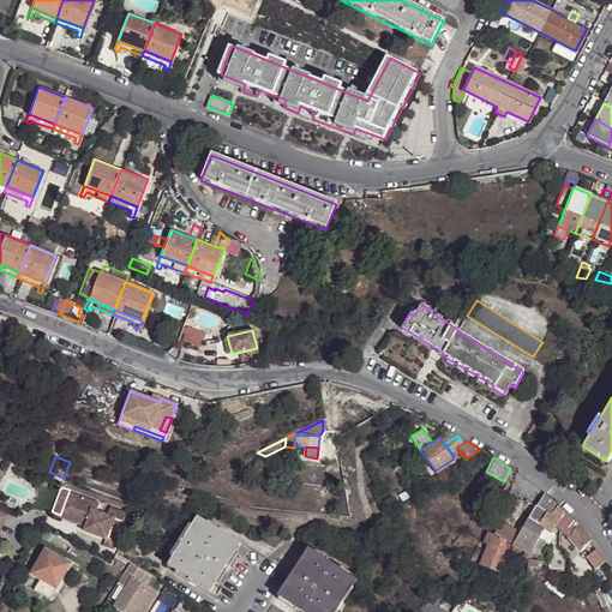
[(65,502),(60,515),(78,522),(79,521),(79,519),(85,521),(83,525),(83,527),(82,529),(85,532),(105,539),(108,529),(113,516),(105,513),(95,509),(99,502),(70,490),(65,502)]
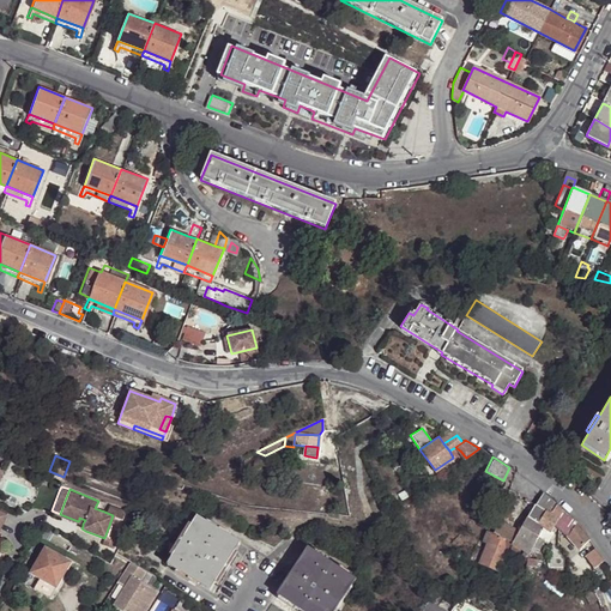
[(554,501),(542,492),(533,502),(526,516),(537,524),(545,509),(557,519),(552,525),(554,526),(558,530),(576,548),(587,539),(578,521),(562,510),(554,501)]
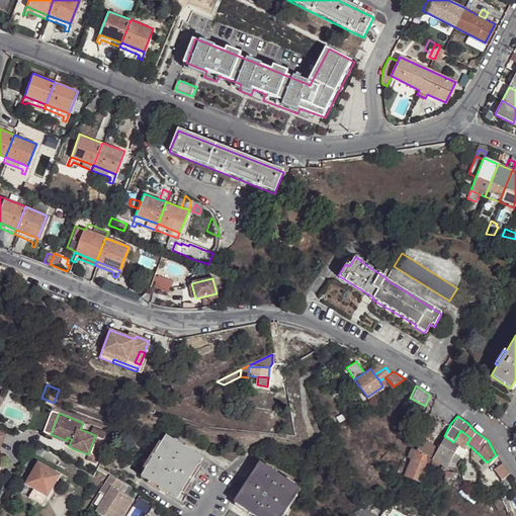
[(91,426),(88,432),(95,435),(101,437),(103,431),(91,426)]
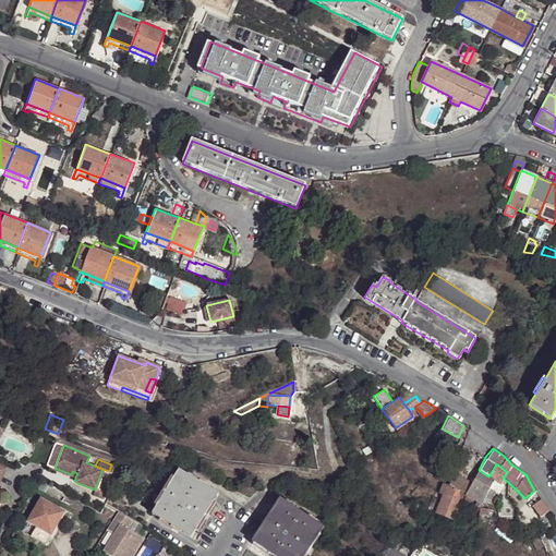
[(499,483),(504,479),(503,478),(507,472),(496,463),(488,476),(499,483)]
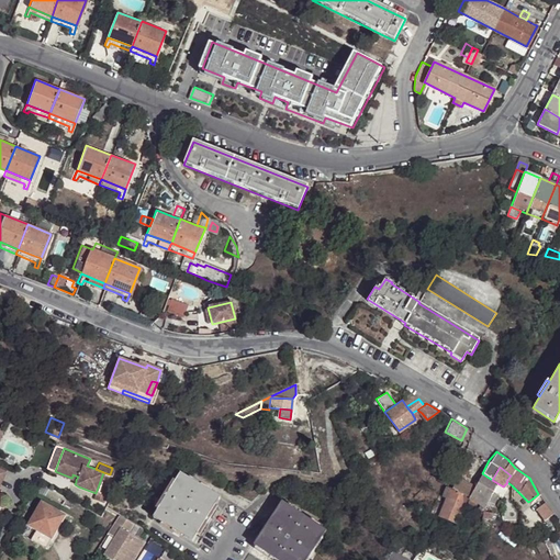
[(178,471),(167,491),(160,501),(150,516),(191,540),(206,514),(217,495),(178,471)]
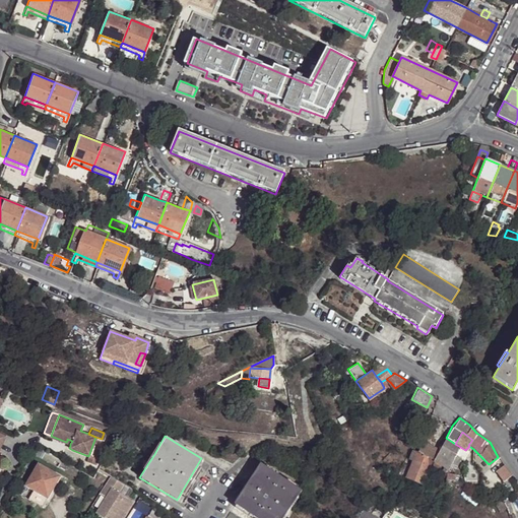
[(455,444),(446,438),(439,450),(434,459),(441,463),(444,464),(448,466),(449,465),(455,456),(458,458),(461,461),(467,451),(465,450),(455,444)]
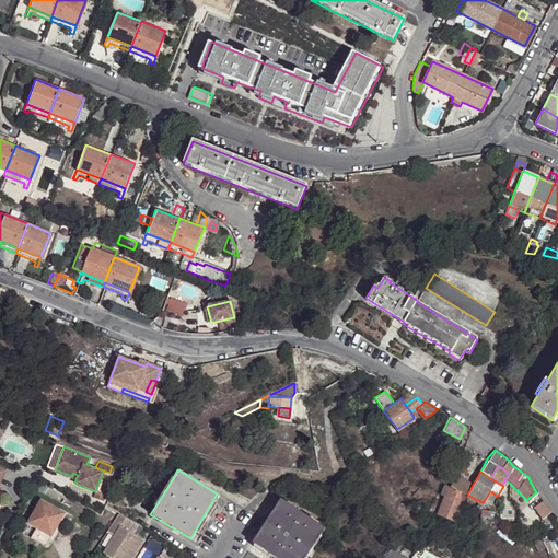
[(467,495),(473,485),(455,474),(449,485),(464,492),(467,495)]
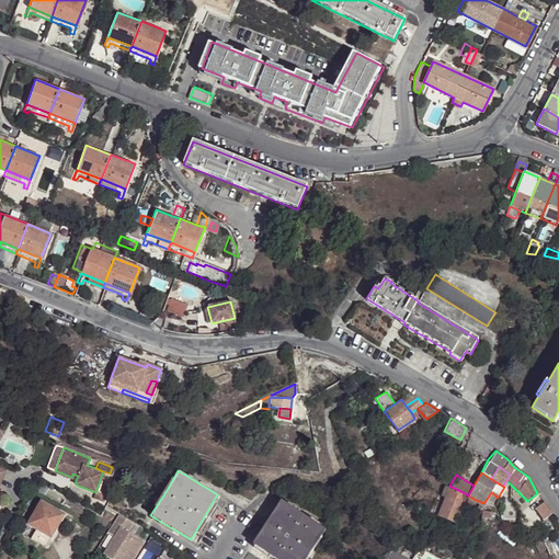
[(64,495),(37,480),(33,488),(60,503),(64,495)]
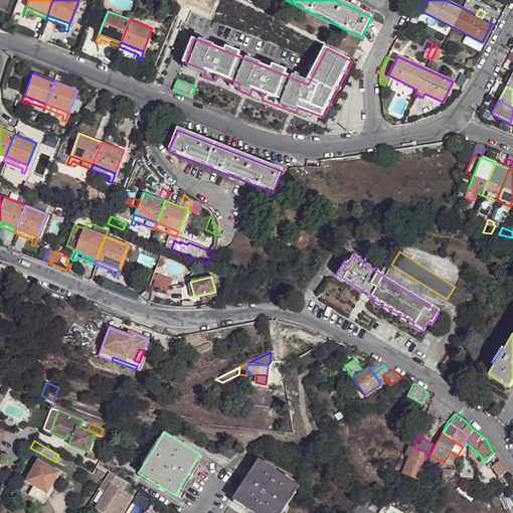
[(91,444),(88,452),(86,456),(94,459),(99,447),(91,444)]
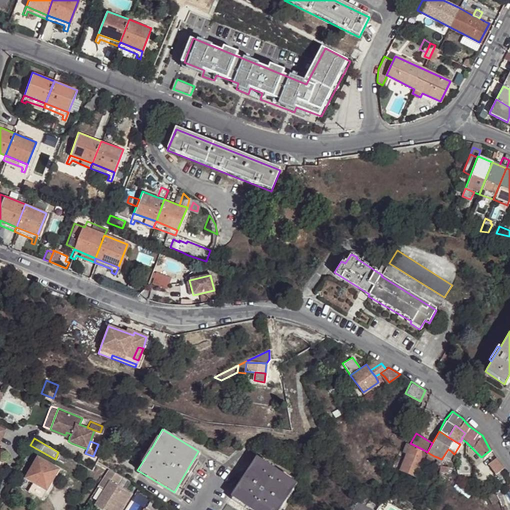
[(410,443),(409,442),(399,468),(414,474),(418,466),(422,457),(424,450),(410,443)]
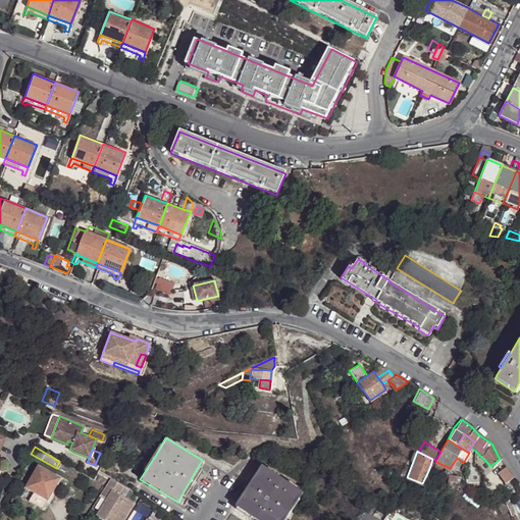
[(149,465),(155,456),(152,453),(146,463),(149,465)]
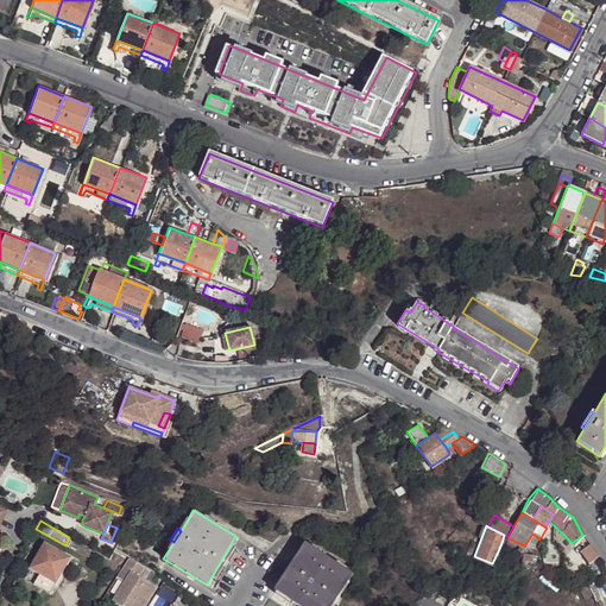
[(532,534),(525,544),(531,547),(536,536),(532,534)]
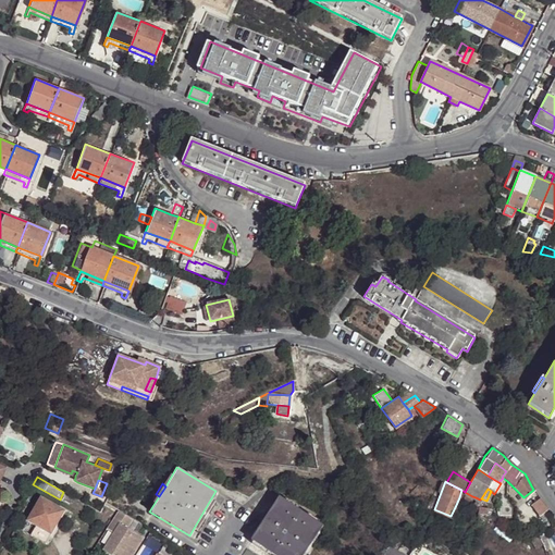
[(48,532),(49,533),(52,528),(63,509),(39,495),(25,519),(34,525),(48,532)]
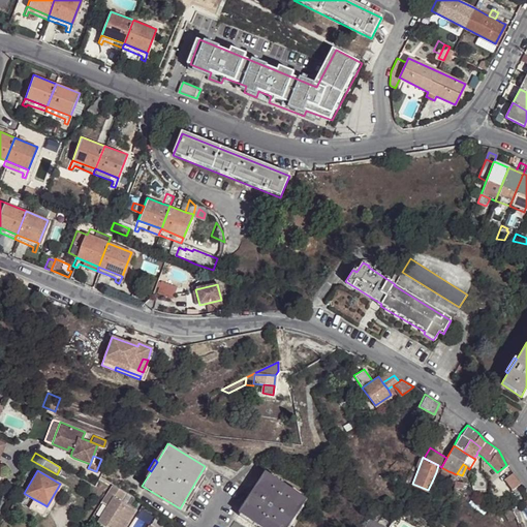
[(285,526),(289,523),(295,514),(305,498),(264,471),(237,513),(258,526),(285,526)]
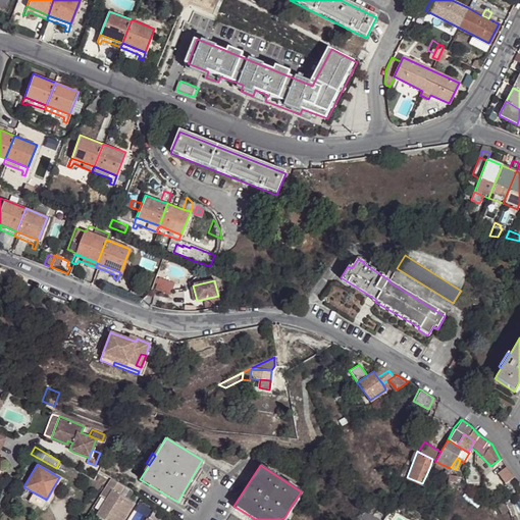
[(435,468),(430,466),(426,475),(432,477),(435,468)]
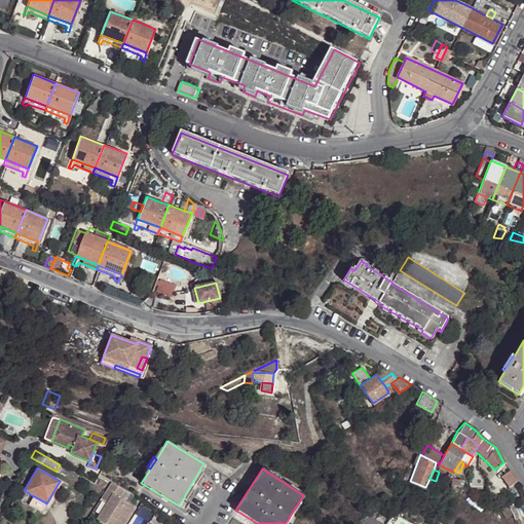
[(517,481),(509,471),(501,476),(510,486),(517,481)]
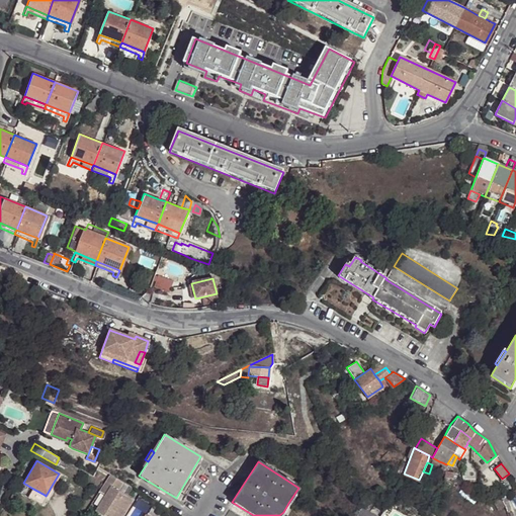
[(445,469),(444,474),(443,485),(451,487),(453,479),(452,478),(453,471),(445,469)]
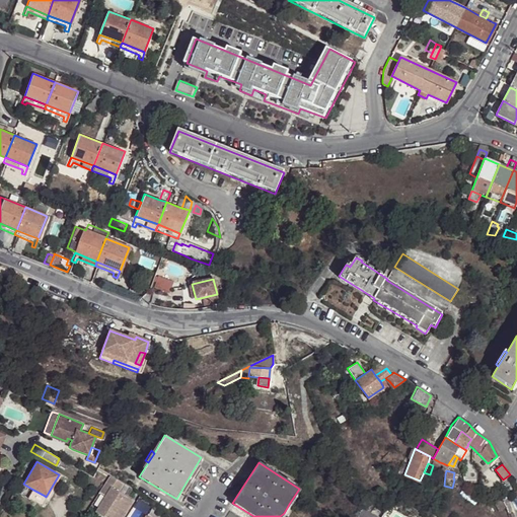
[(193,476),(191,474),(176,499),(178,500),(193,476)]
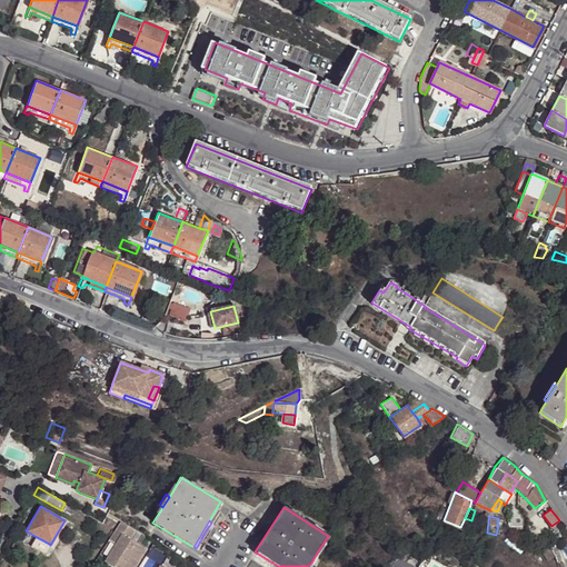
[(559,520),(551,526),(555,530),(563,524),(559,520)]
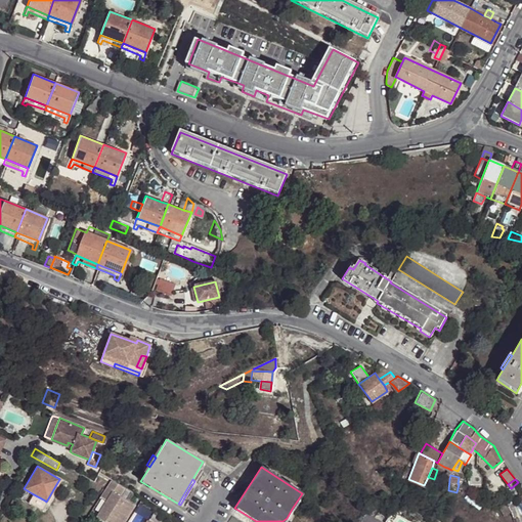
[(109,480),(105,488),(118,495),(123,488),(109,480)]
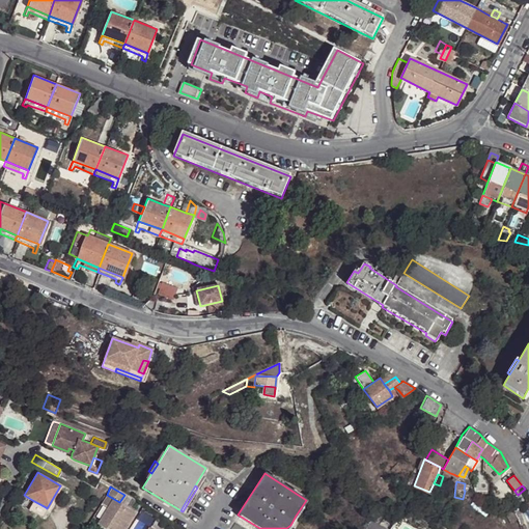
[(107,495),(100,504),(106,507),(96,524),(105,528),(123,528),(136,510),(126,505),(119,502),(107,495)]
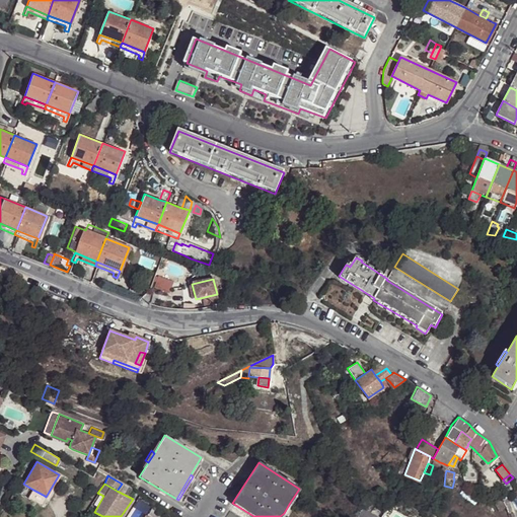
[(43,503),(46,497),(45,496),(31,489),(28,496),(39,501),(43,503)]
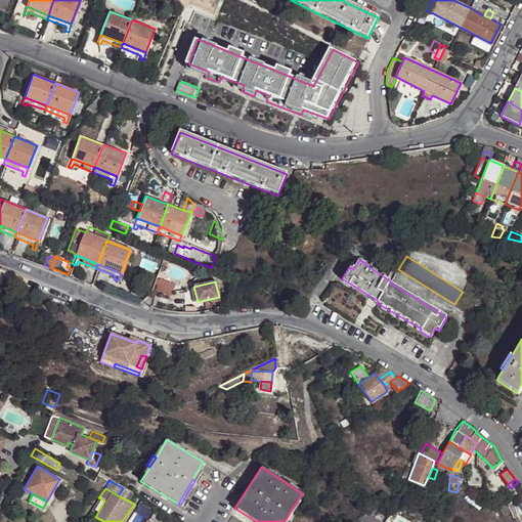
[(506,503),(511,518),(517,516),(512,501),(506,503)]
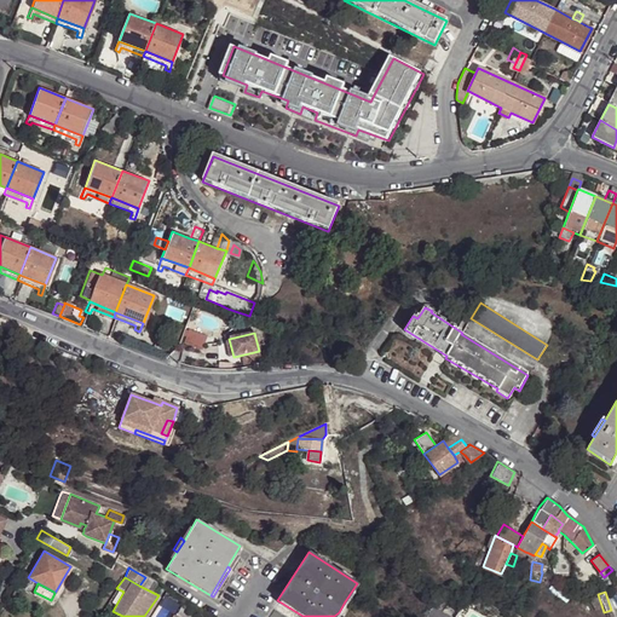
[(461,604),(450,594),(440,609),(453,616),(461,604)]
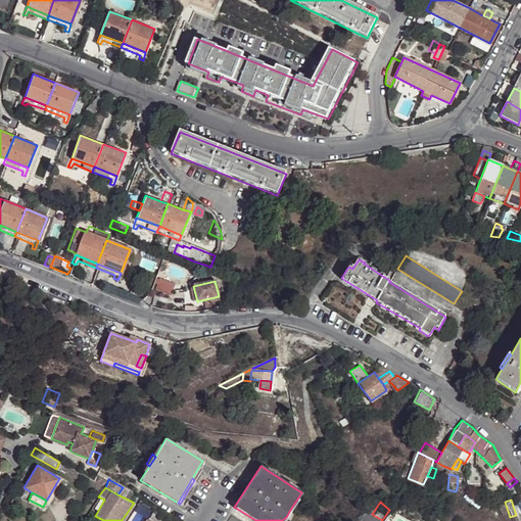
[(255,520),(234,507),(224,520),(255,520)]
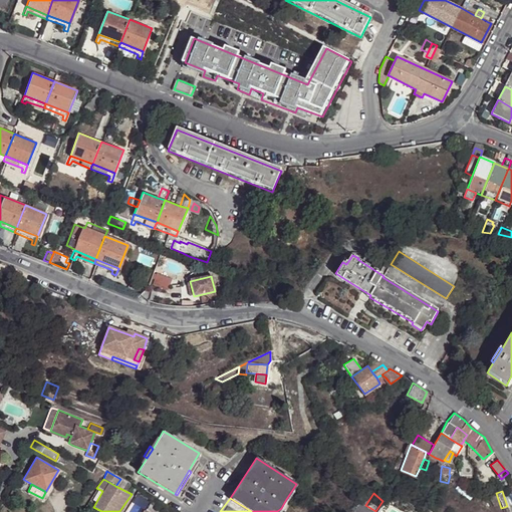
[(289,501),(286,499),(281,508),(283,510),(289,501)]
